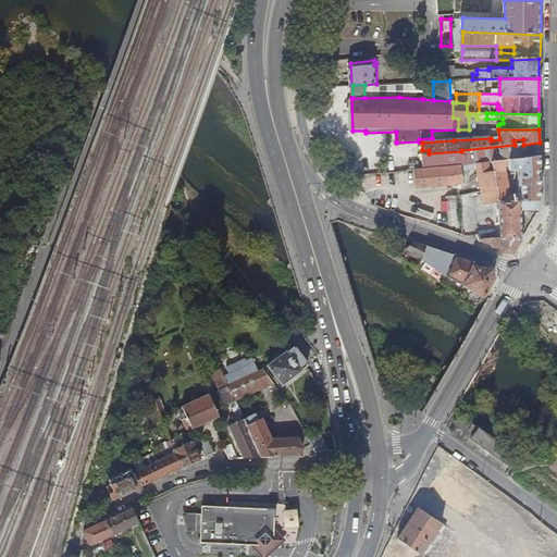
[(419,141),(396,143),(396,151),(419,151),(419,141)]
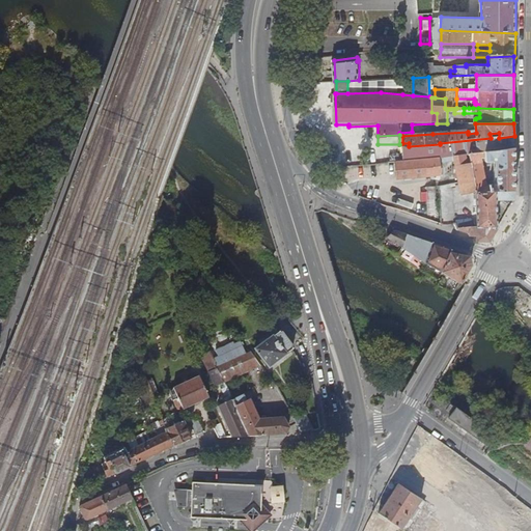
[(420,160),(439,158),(455,156),(470,155),(514,149),(514,136),(499,138),(491,138),(440,143),(440,144),(441,155),(438,155),(438,154),(419,155),(420,160)]
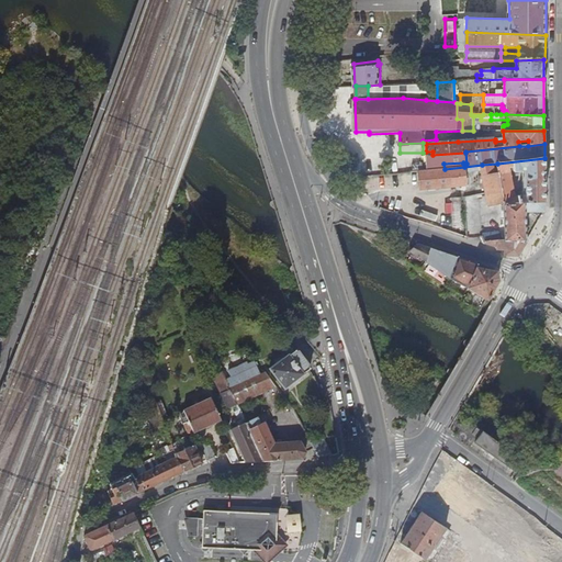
[(506,203),(525,203),(544,203),(544,158),(497,164),(503,192),(506,203)]
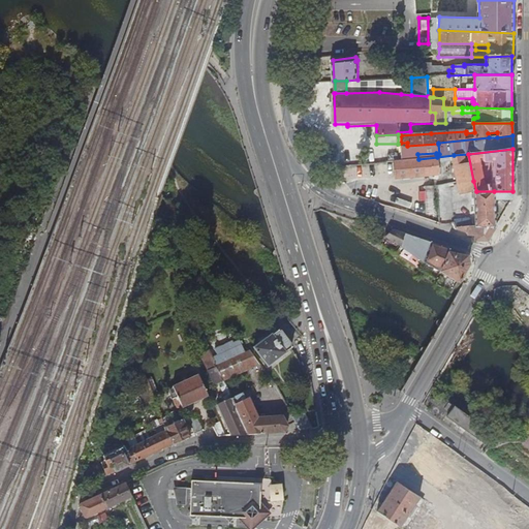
[(454,155),(458,181),(472,180),(473,181),(468,154),(454,155)]
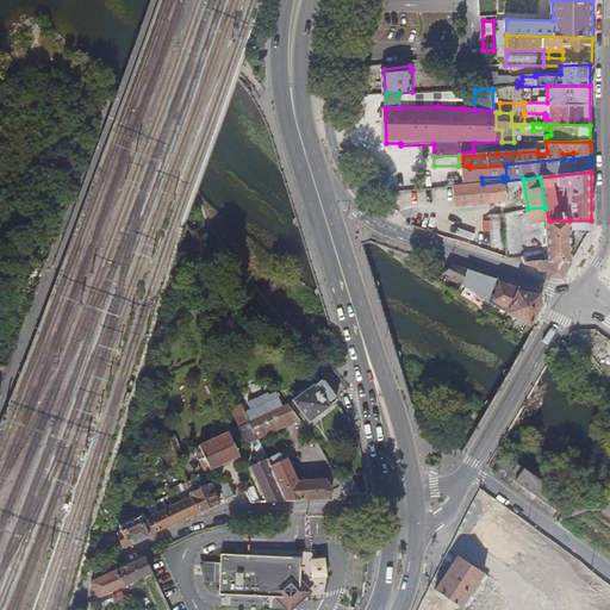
[(465,185),(458,186),(459,201),(466,201),(467,205),(506,200),(504,181),(483,184),(465,185)]
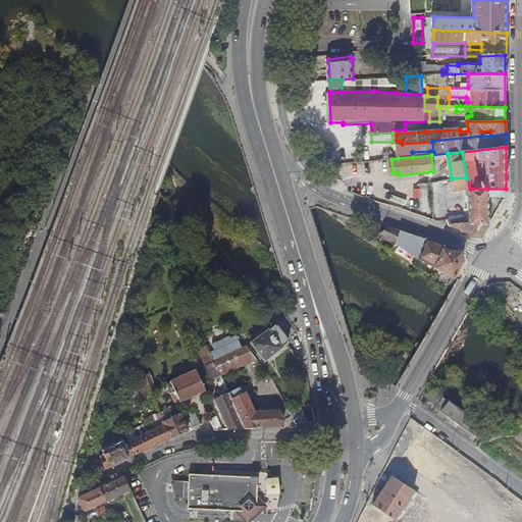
[(466,177),(452,178),(455,193),(469,190),(469,224),(488,225),(488,197),(504,198),(506,198),(506,189),(487,189),(470,189),(467,178),(466,177)]
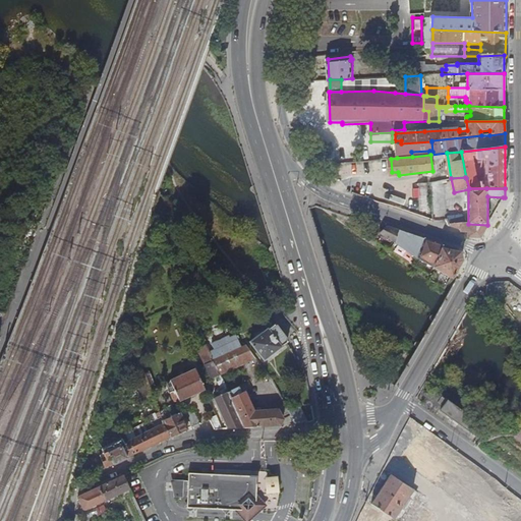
[(450,224),(450,226),(460,230),(462,232),(467,233),(467,238),(480,238),(488,225),(487,225),(468,224),(450,224)]
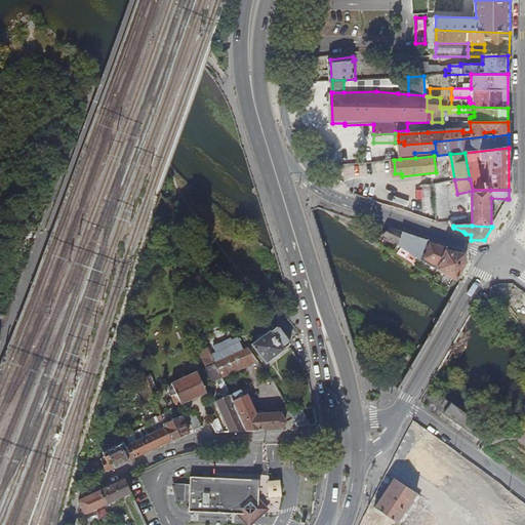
[(387,231),(385,233),(393,243),(398,247),(402,232),(390,229),(387,231)]
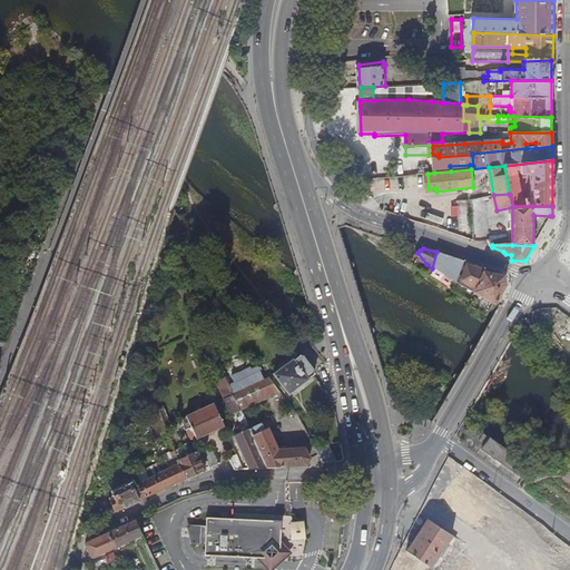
[(458,282),(465,262),(436,252),(432,268),(457,283),(458,282)]
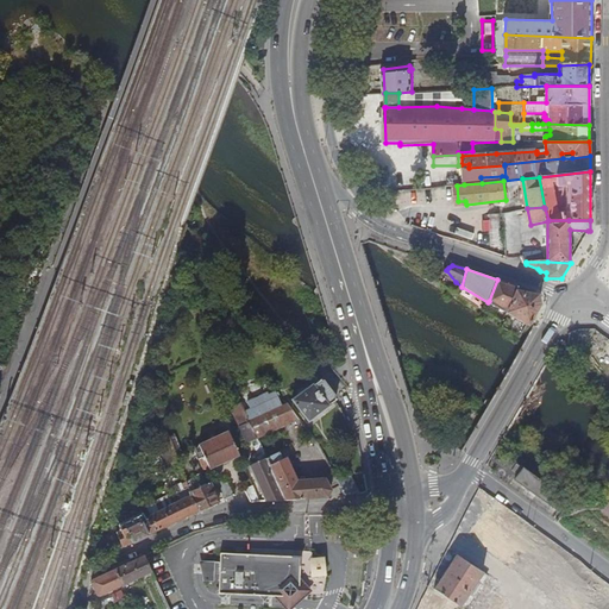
[(443,272),(438,277),(435,280),(447,288),(451,278),(443,272)]
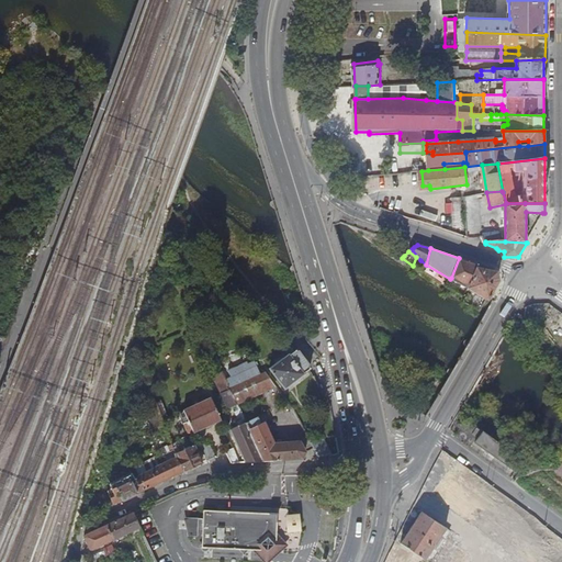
[(450,279),(486,302),(497,283),(496,272),(484,270),(484,267),(459,258),(451,278),(450,279)]
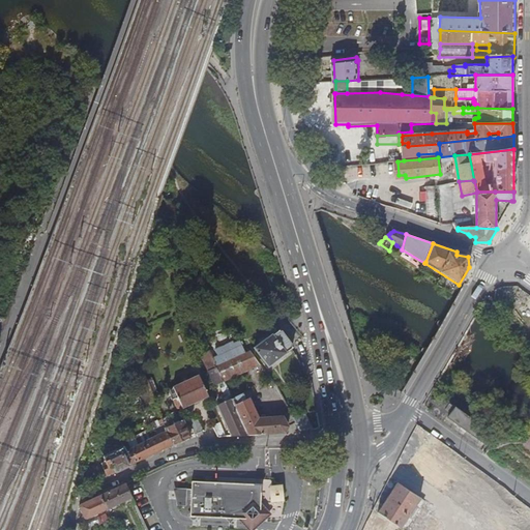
[(396,245),(392,253),(398,256),(402,249),(396,245)]
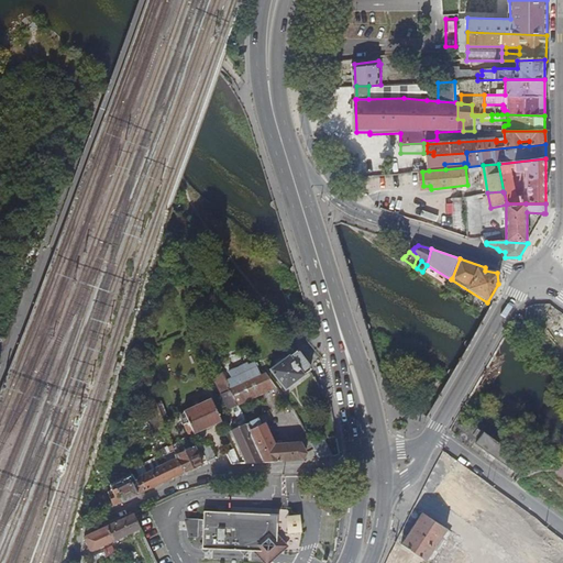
[(296,350),(295,350),(288,355),(287,354),(268,370),(284,390),(304,374),(309,368),(310,368),(296,350)]
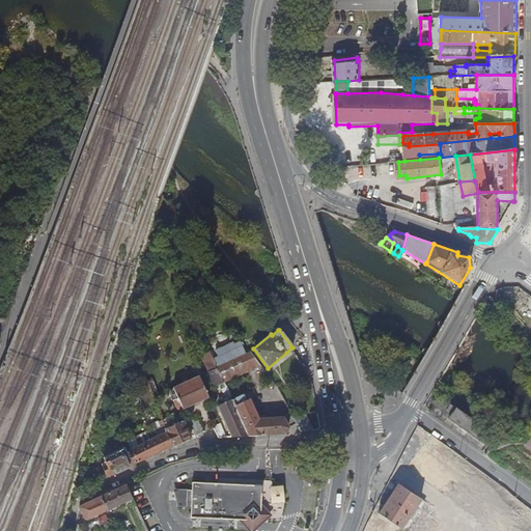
[(221,355),(225,363),(245,354),(241,345),(221,355)]
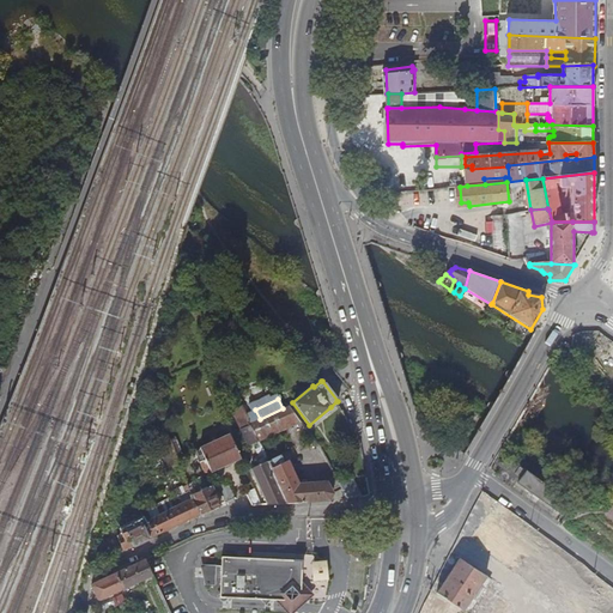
[(250,423),(241,404),(231,410),(240,428),(250,423)]
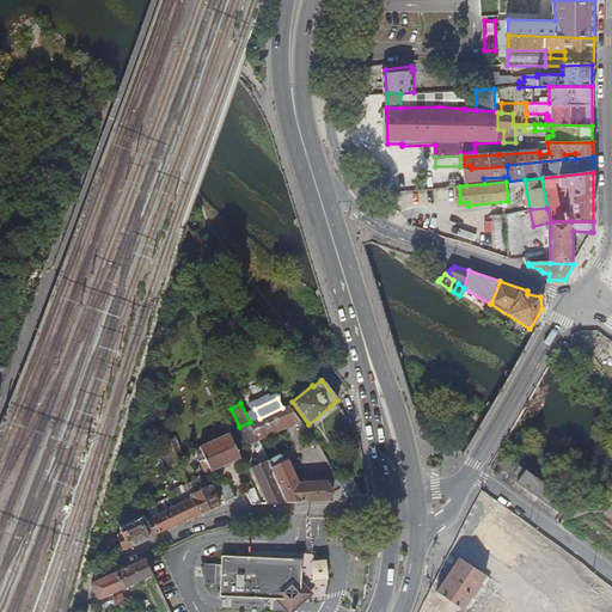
[(257,439),(267,434),(298,420),(287,405),(282,408),(259,418),(250,422),(257,439)]
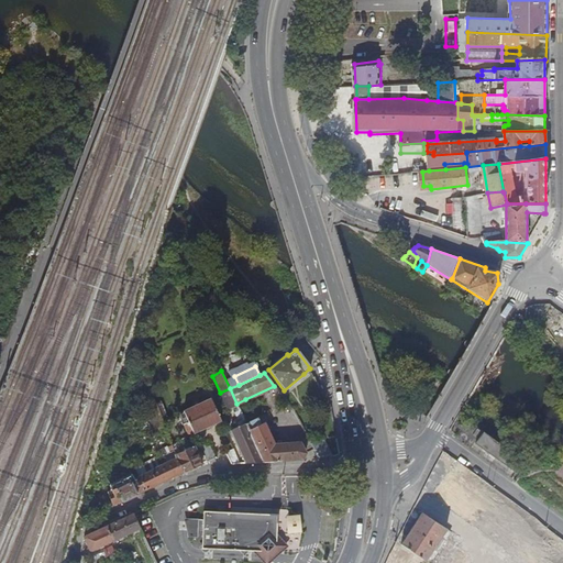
[(236,404),(230,388),(220,393),(227,408),(236,404)]
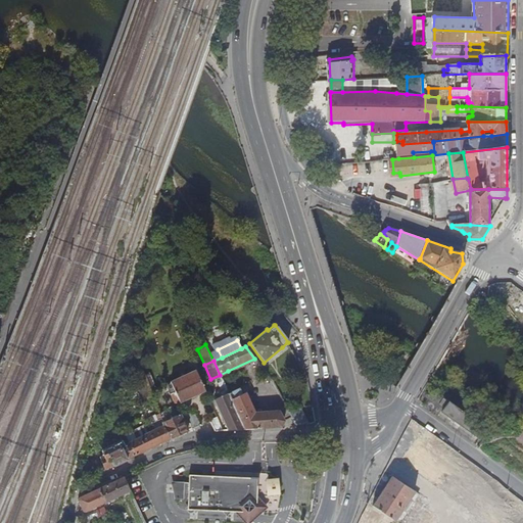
[(194,370),(169,382),(179,401),(203,390),(194,370)]
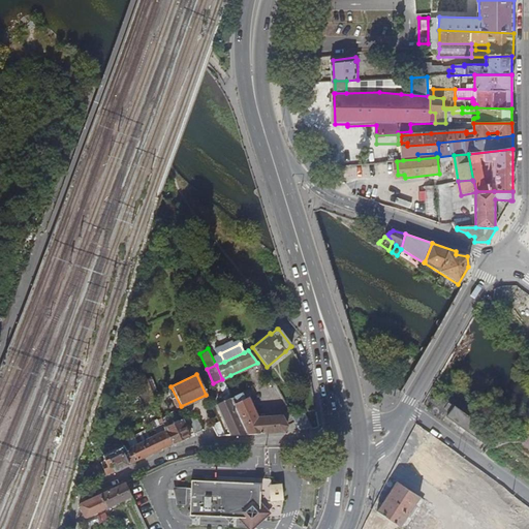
[(152,396),(146,379),(135,382),(143,403),(153,400),(152,396)]
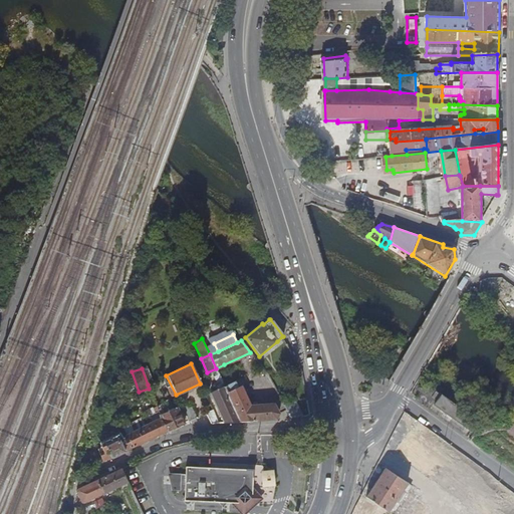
[(166,375),(162,377),(171,397),(176,395),(166,375)]
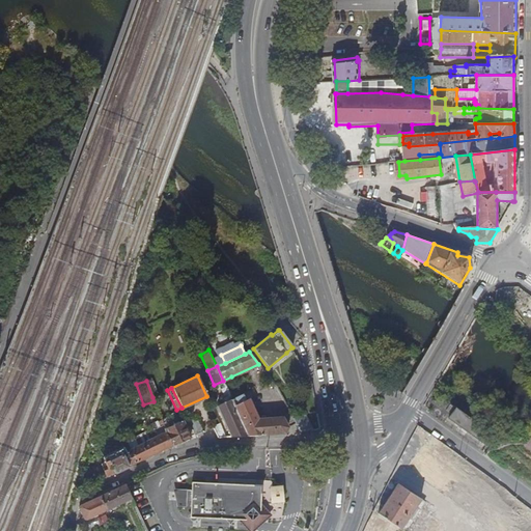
[(229,395),(228,392),(219,395),(221,402),(217,404),(230,437),(247,435),(230,397),(229,395)]
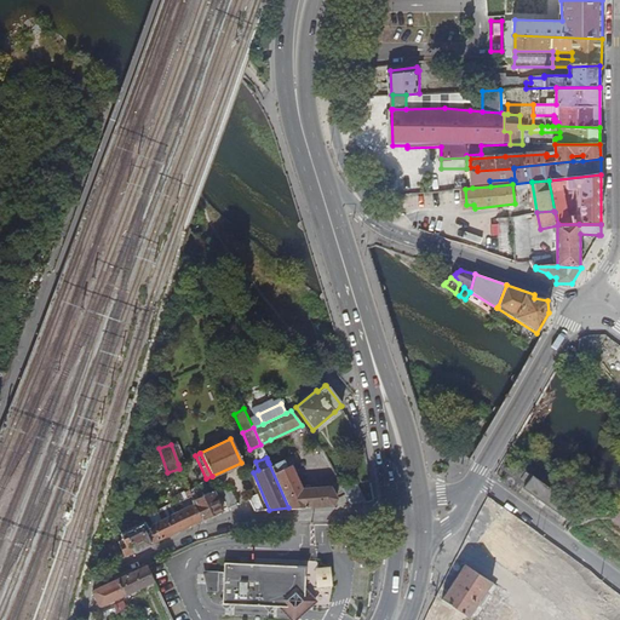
[(269,464),(288,507),(333,505),(336,499),(329,486),(302,487),(290,464),(285,465),(282,459),(269,464)]
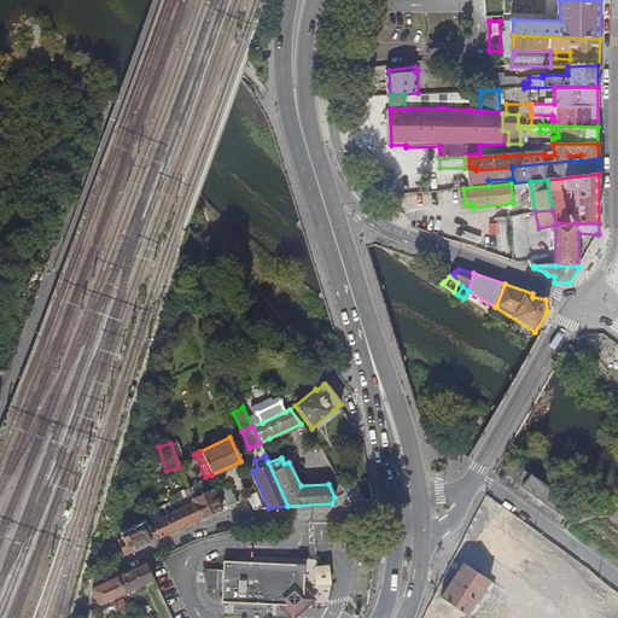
[(566,505),(569,501),(532,476),(524,489),(567,522),(575,512),(566,505)]
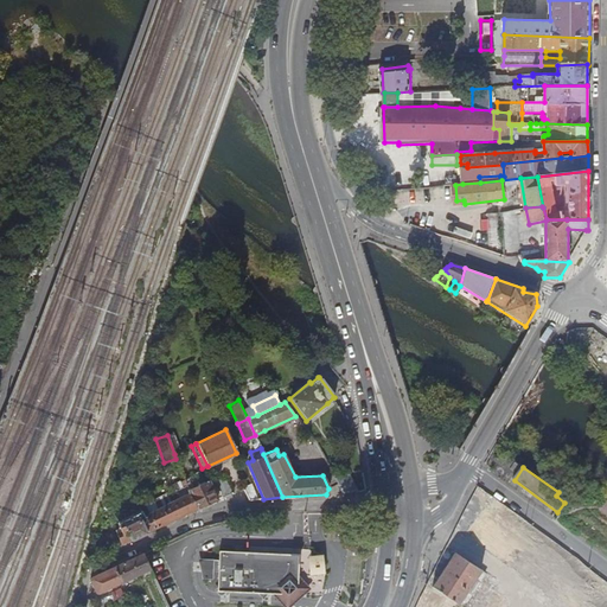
[(344,493),(358,492),(346,472),(334,477),(344,493)]
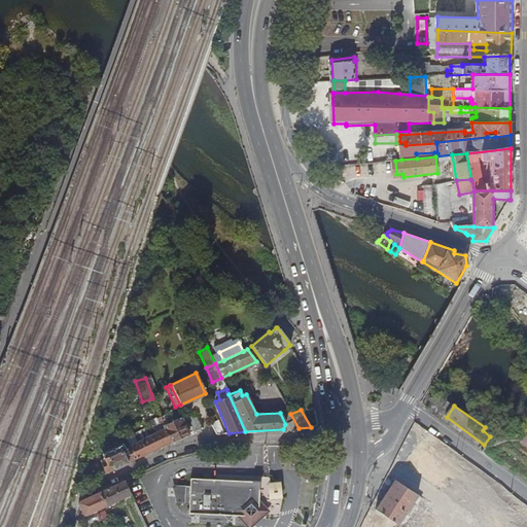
[(186,417),(192,432),(201,428),(194,414),(186,417)]
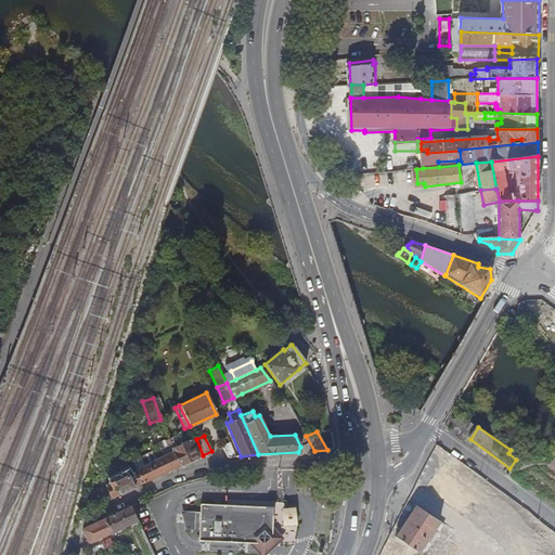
[(172,451),(180,466),(198,457),(190,440),(172,449),(172,451)]
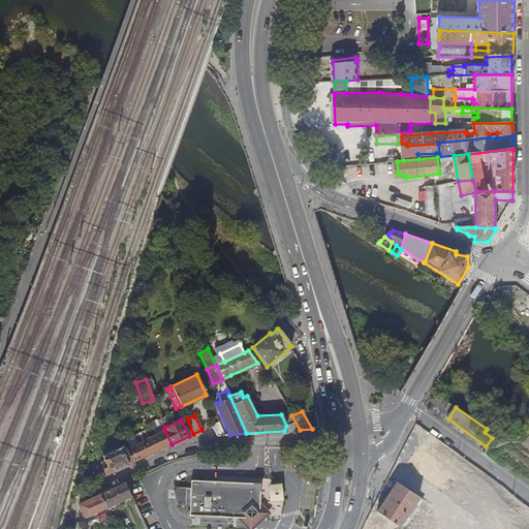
[(211,425),(211,426),(217,436),(223,435),(217,422),(211,425)]
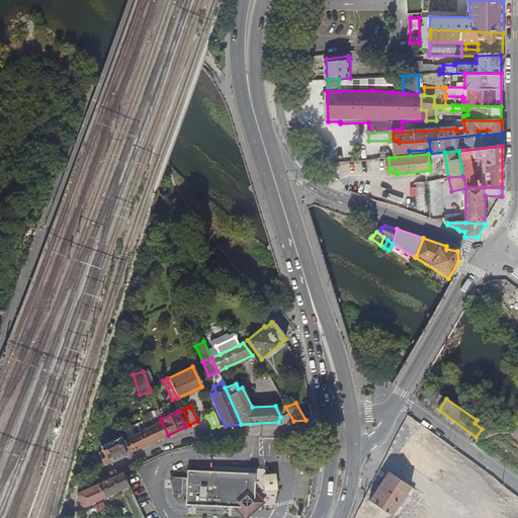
[(98,453),(103,465),(168,435),(161,421),(122,441),(119,436),(99,446),(101,452),(98,453)]
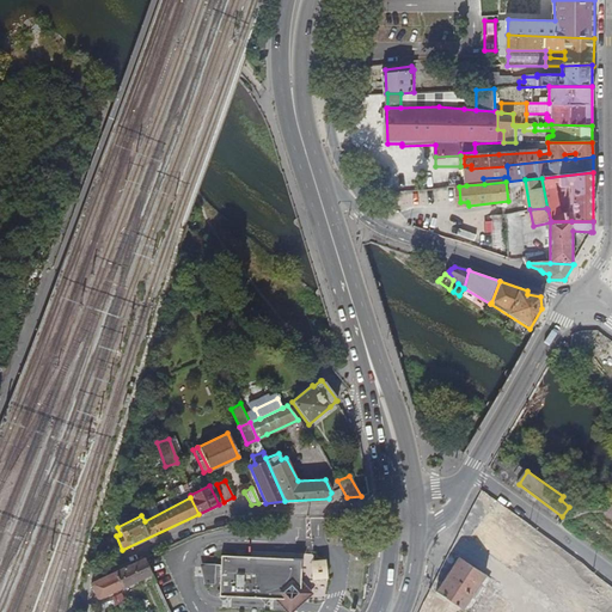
[(301,560),(221,557),(220,597),(277,599),(300,600),(300,579),(301,560)]
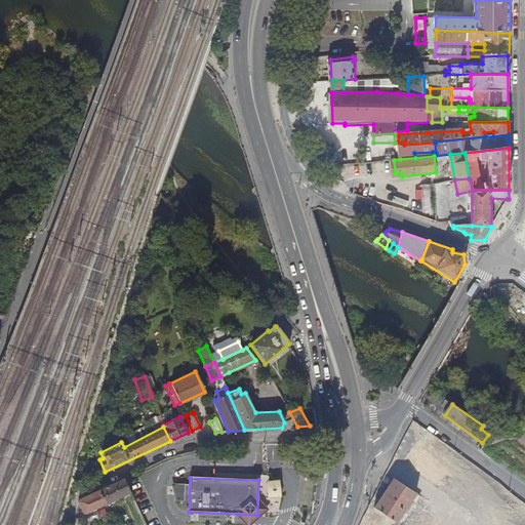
[(101,490),(107,505),(130,493),(124,479),(101,490)]
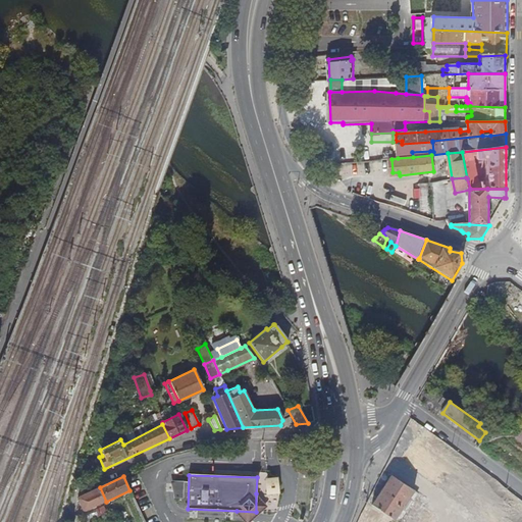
[(174,492),(174,498),(184,498),(184,481),(179,481),(178,487),(174,492)]
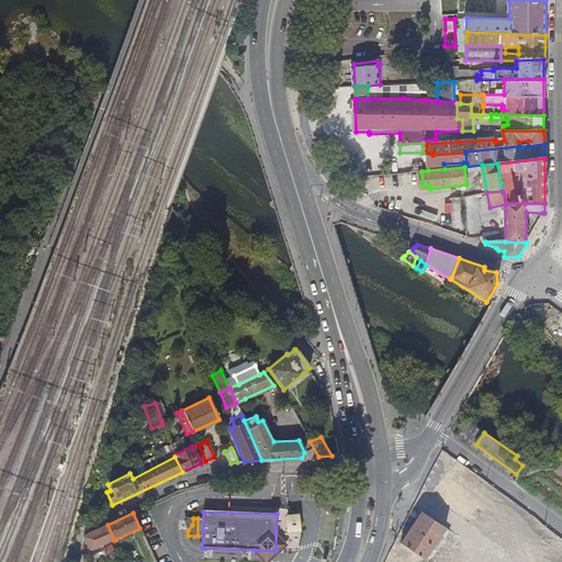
[(108,525),(99,528),(83,536),(90,551),(114,540),(108,525)]
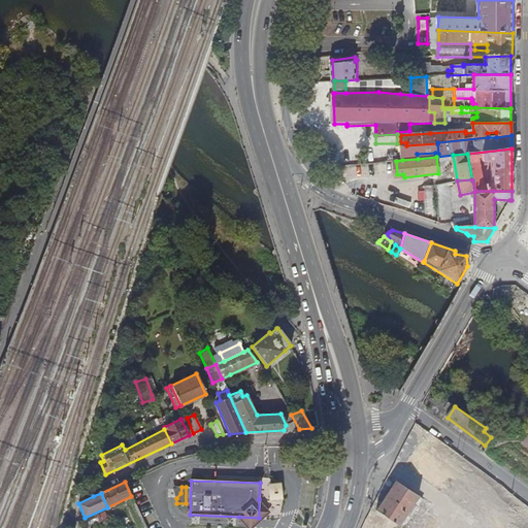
[(259,499),(259,518),(239,517),(243,523),(248,527),(253,527),(258,524),(269,514),(259,499)]
